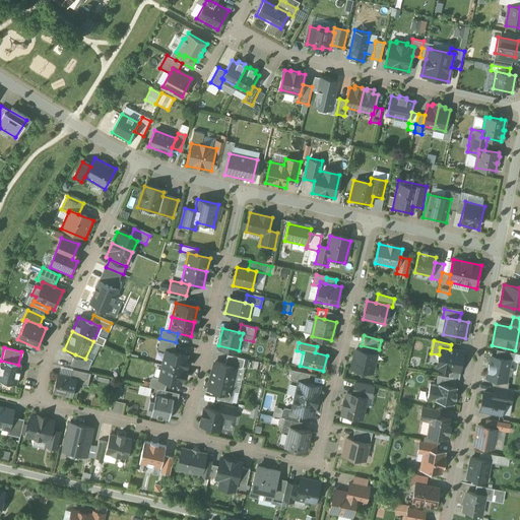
[(450,349),(440,347),(439,354),(437,367),(458,372),(462,352),(450,349)]
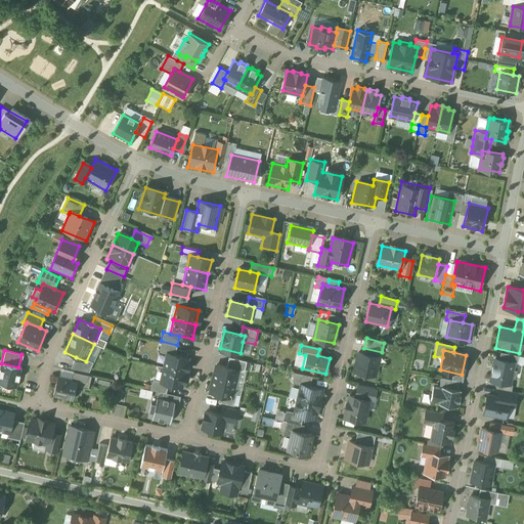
[(167,351),(163,366),(185,373),(189,356),(167,351)]
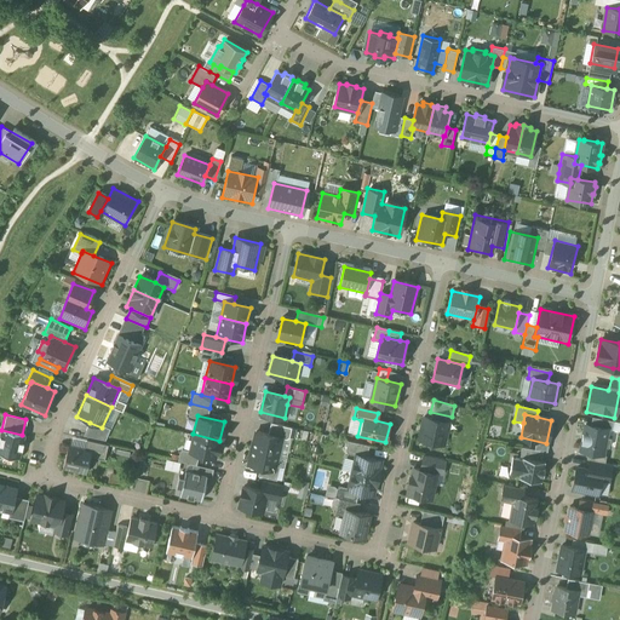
[(448,424),(423,418),(417,440),(443,447),(448,424)]
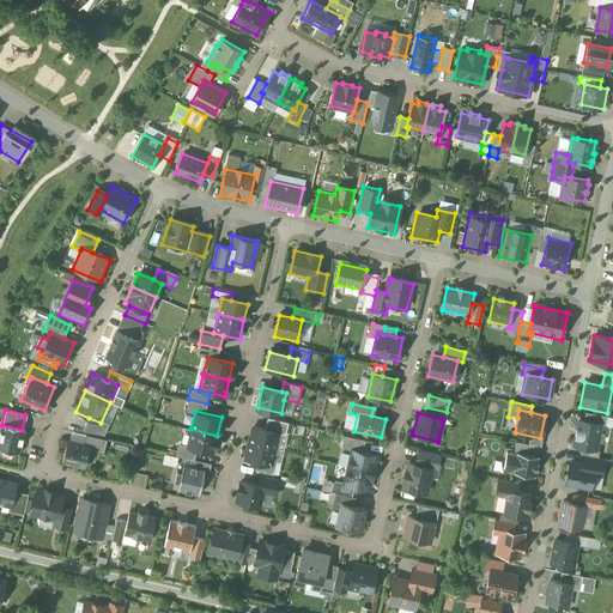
[(602,422),(575,417),(569,447),(596,453),(602,422)]
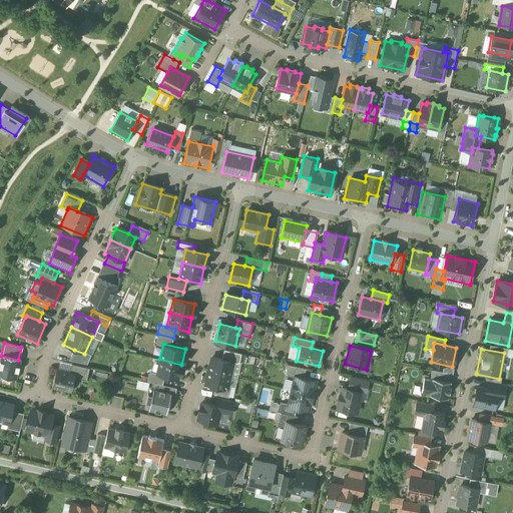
[(84,354),(74,350),(67,366),(72,367),(85,370),(90,356),(84,354)]
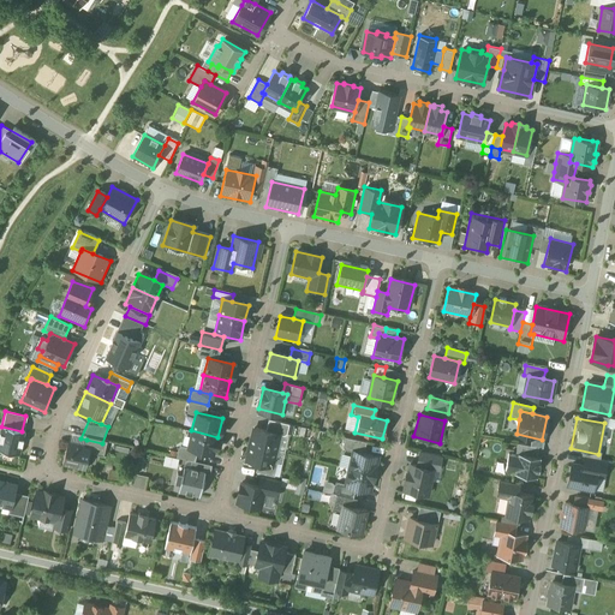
[(287,425),(268,421),(266,433),(279,435),(285,436),(287,425)]
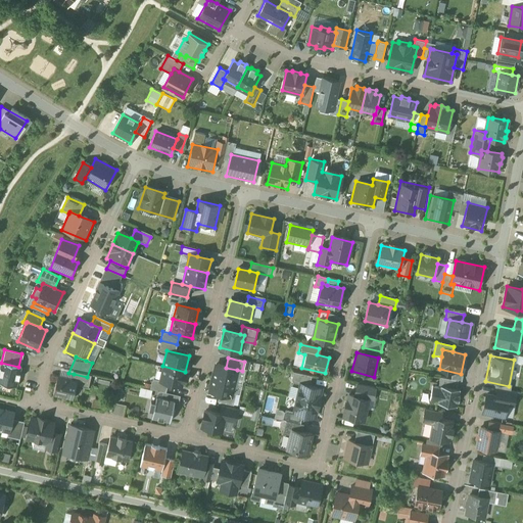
[(1,363),(0,362),(0,383),(16,387),(20,367),(18,367),(1,363)]
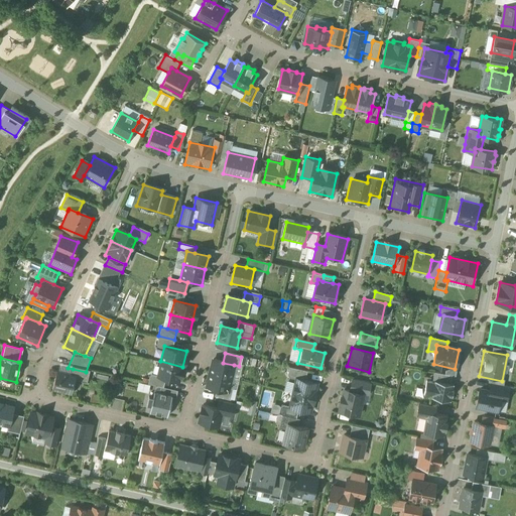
[(212,360),(209,373),(231,377),(234,365),(223,363),(212,360)]
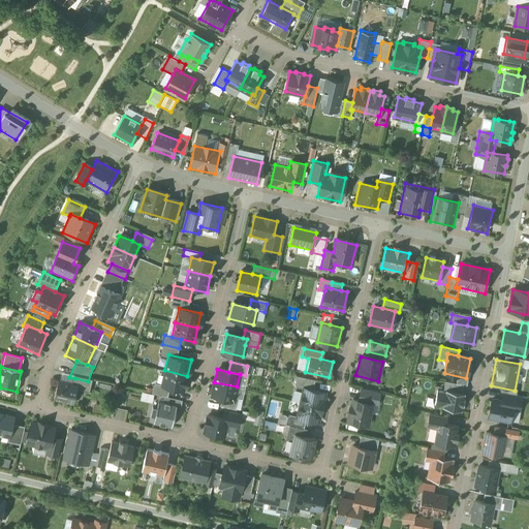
[(184,391),(187,376),(164,370),(161,385),(184,391)]
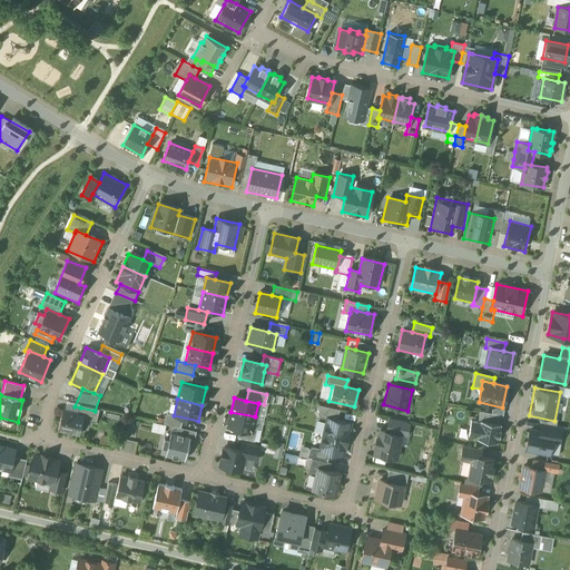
[(95,411),(80,408),(78,416),(80,416),(79,421),(95,423),(98,411),(95,411)]
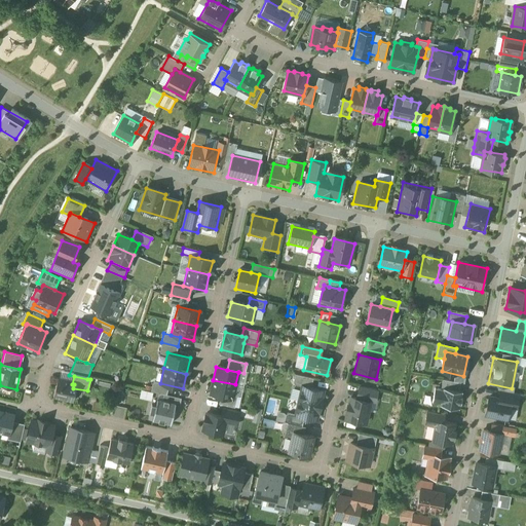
[(311,380),(296,376),(294,383),(301,385),(310,387),(311,380)]
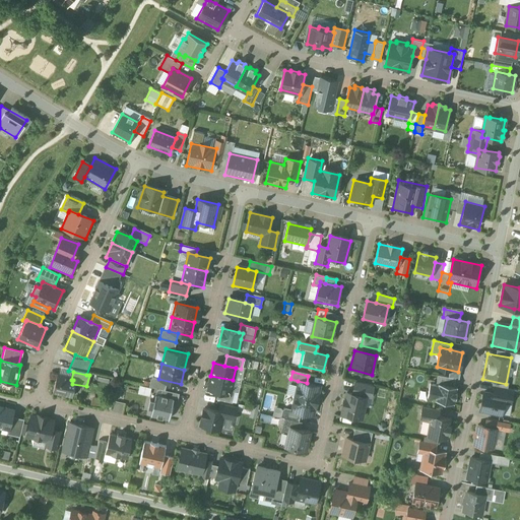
[(71,380),(56,376),(53,393),(70,396),(72,384),(73,380),(71,380)]
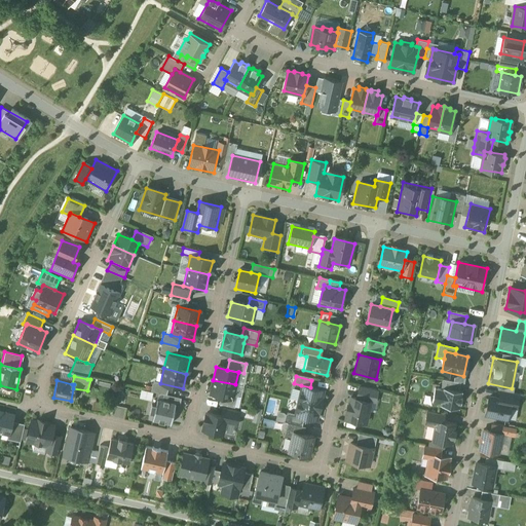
[(232,396),(235,384),(213,380),(211,392),(220,396),(232,398),(232,396)]
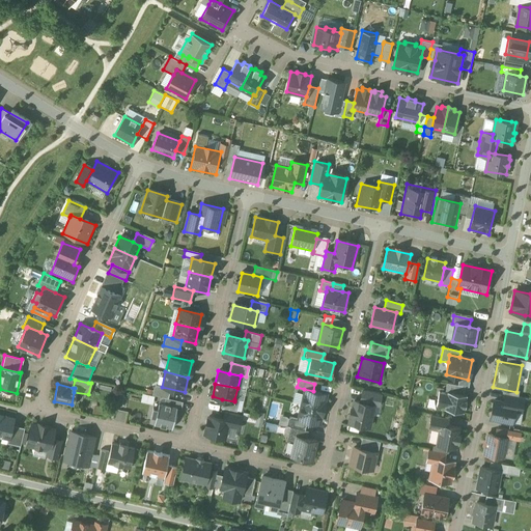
[(448,384),(447,391),(462,394),(464,387),(448,384)]
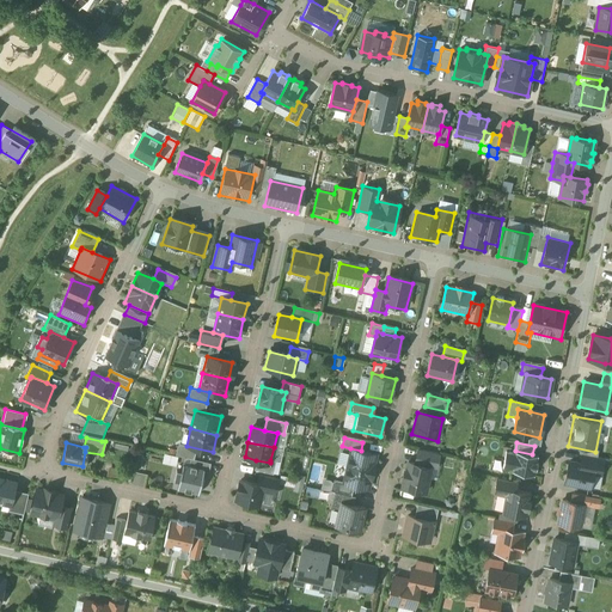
[(350,448),(346,465),(373,471),(377,454),(361,451),(350,448)]
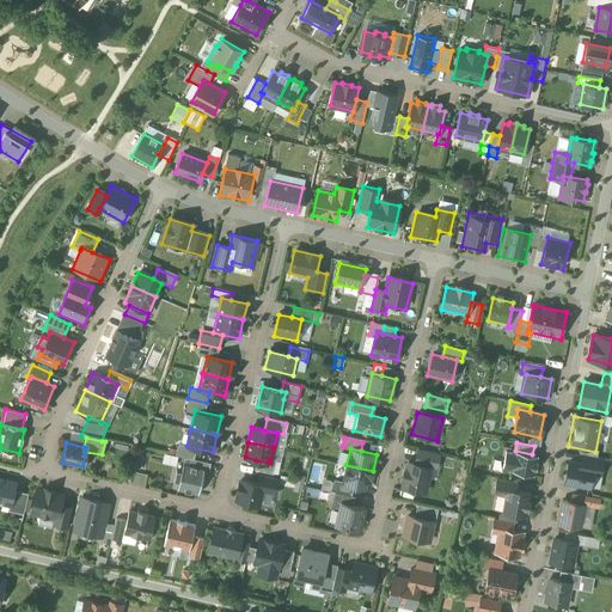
[(532,454),(515,451),(512,471),(533,475),(537,456),(532,454)]
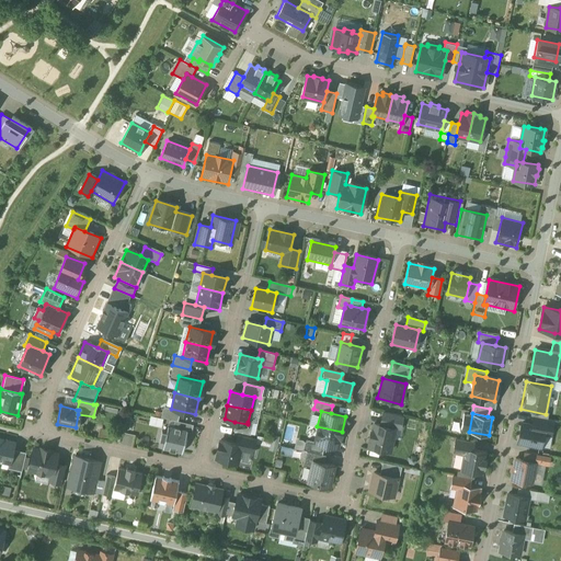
[(150,414),(148,423),(161,425),(162,416),(150,414)]
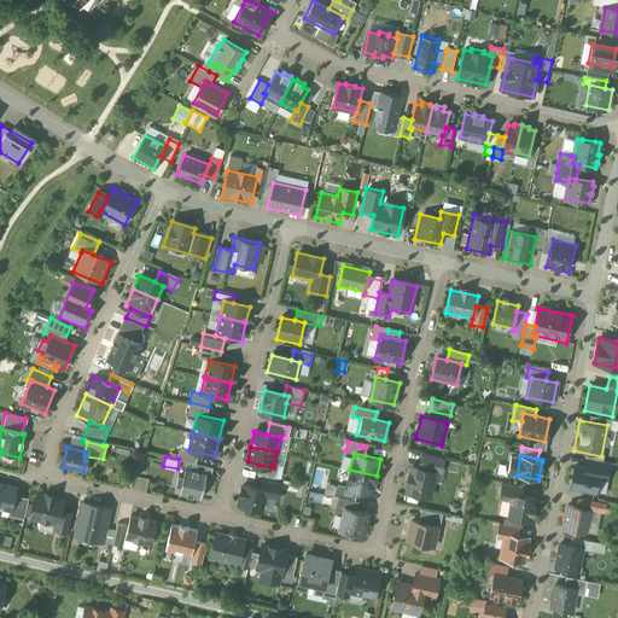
[(427,456),(424,471),(435,473),(442,474),(444,461),(427,456)]
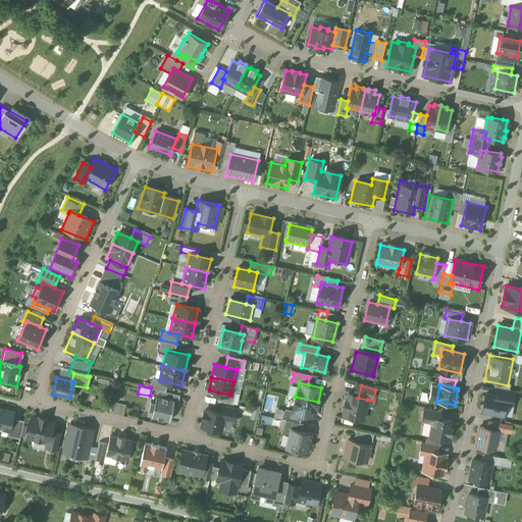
[(492,397),(483,396),(480,414),(503,418),(506,406),(512,407),(515,394),(493,389),(492,397)]
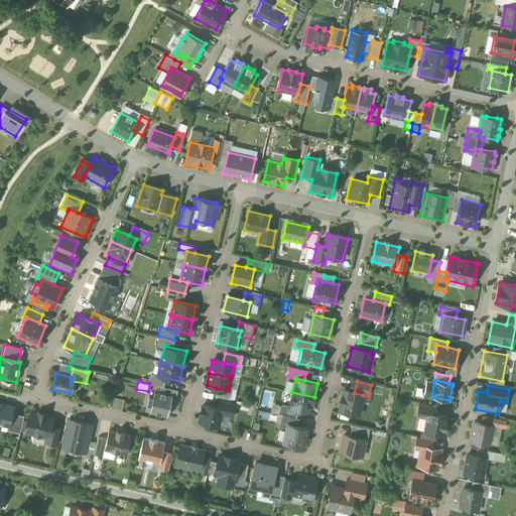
[(228,390),(216,388),(214,397),(230,400),(233,389),(228,388),(228,390)]
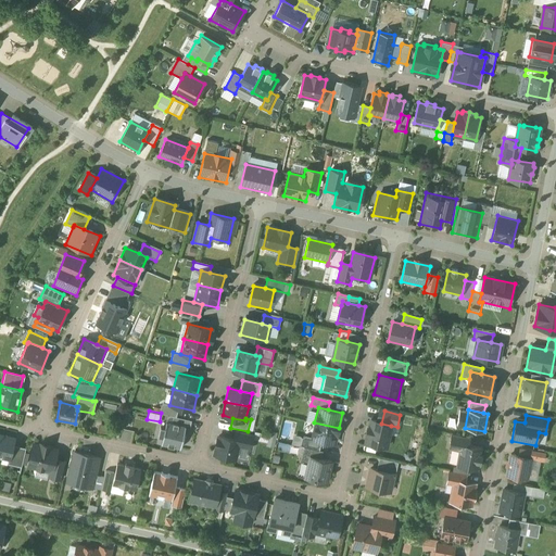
[(381,424),(370,420),(365,443),(387,447),(391,426),(381,424)]
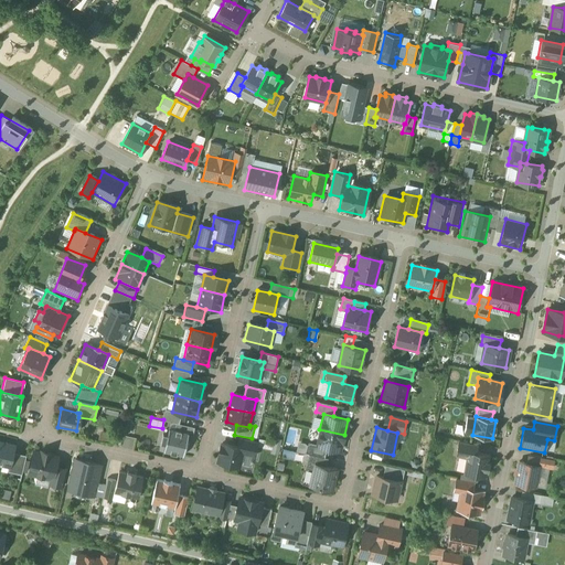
[(340,451),(344,435),(319,429),(316,445),(326,447),(340,451)]
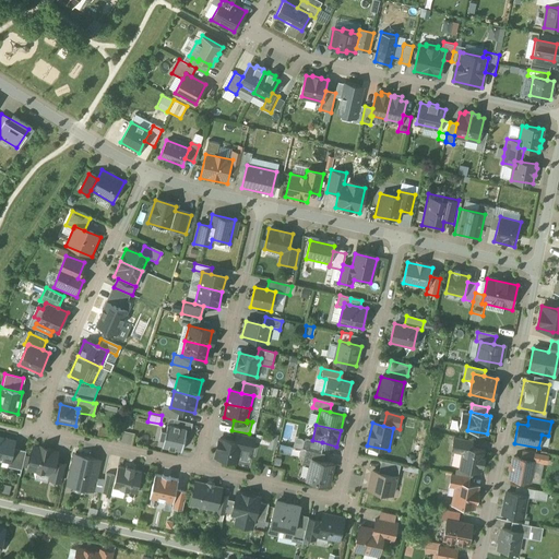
[(183,430),(167,426),(163,447),(179,451),(183,430)]
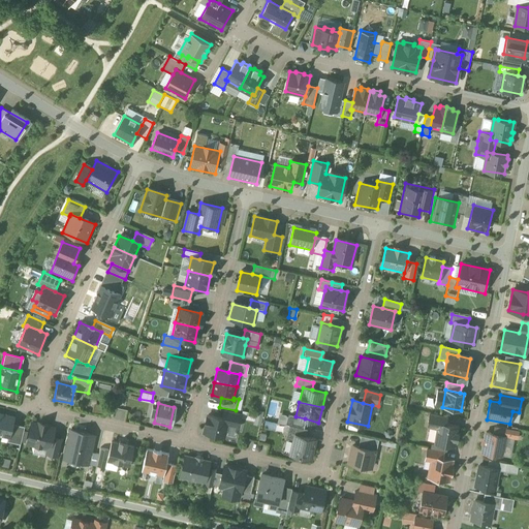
[(223,418),(207,414),(203,434),(223,439),(226,426),(237,428),(240,413),(225,410),(223,418)]
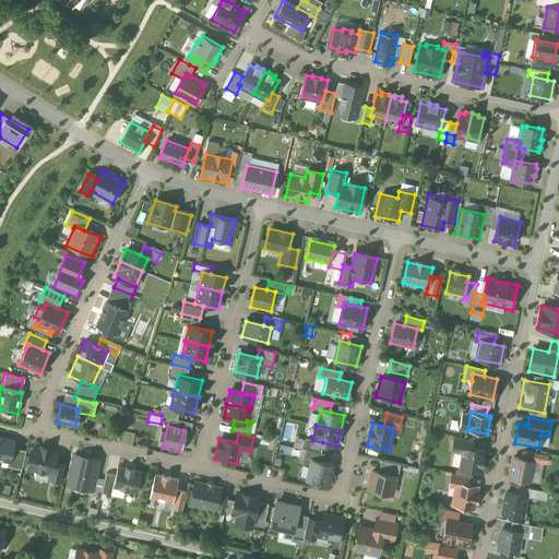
[(13,441),(0,437),(0,461),(8,463),(12,448),(13,441)]
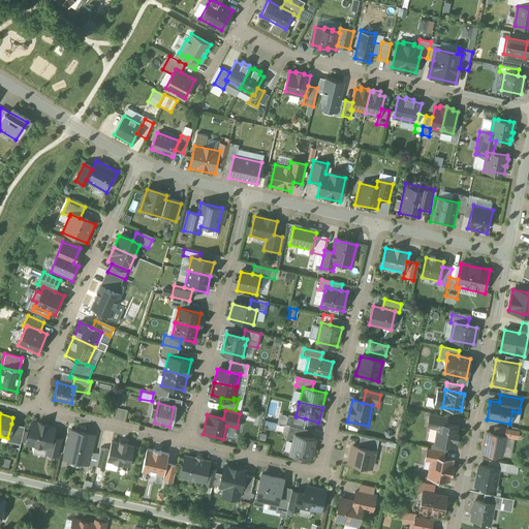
[(448,417),(430,414),(427,428),(435,430),(433,442),(454,446),(458,426),(447,424),(448,417)]
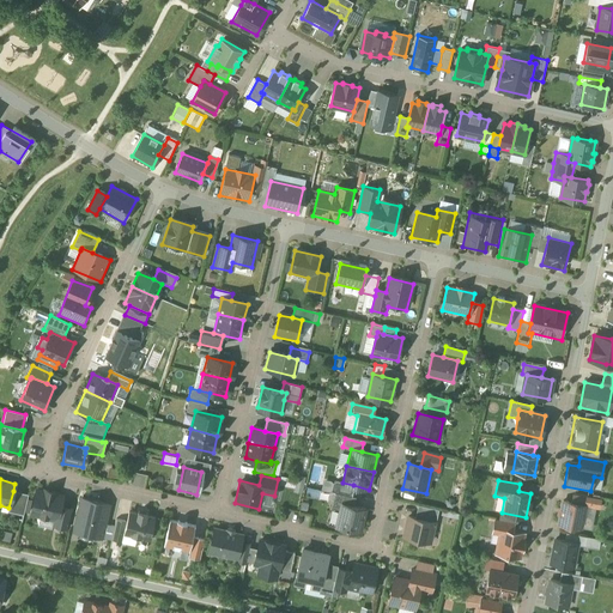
[(343,483),(333,481),(332,490),(352,495),(353,485),(343,483)]
